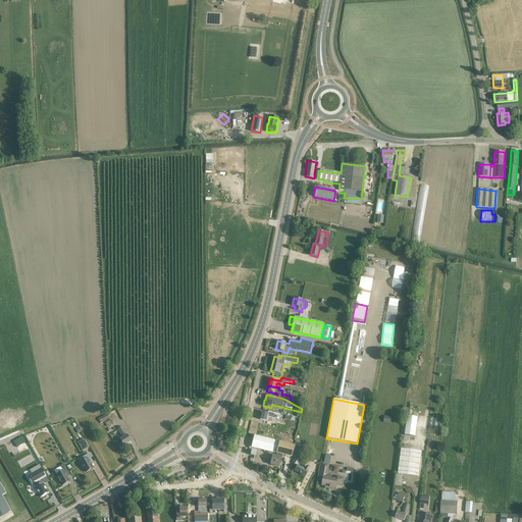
[(268,412),(267,413),(262,412),(260,419),(266,421),(267,415),(271,416),(271,418),(278,420),(279,414),(268,412)]
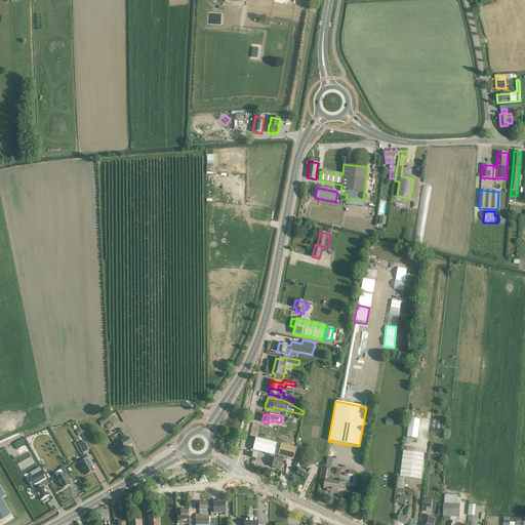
[(108,416),(98,421),(101,426),(111,421),(108,416)]
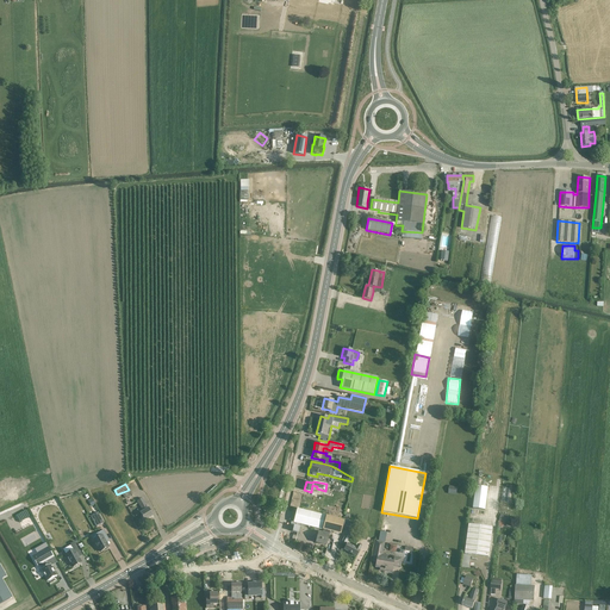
[(489,487),(477,486),(473,509),(485,510),(489,487)]
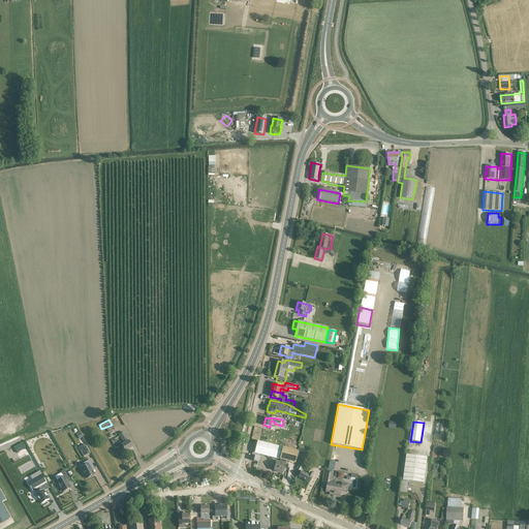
[(123,432),(119,435),(124,443),(121,444),(125,452),(132,447),(128,440),(123,432)]
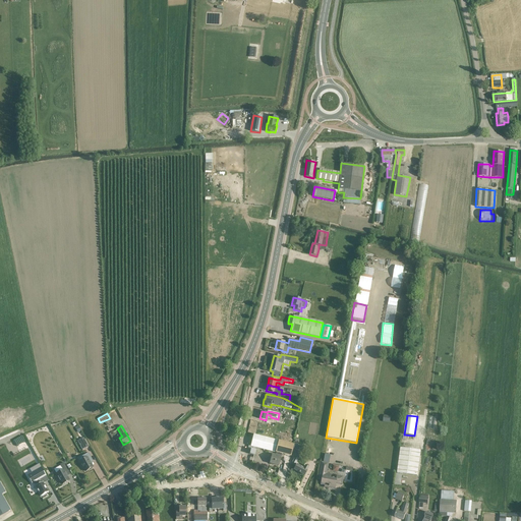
[(251,449),(250,454),(254,455),(256,451),(255,451),(256,448),(275,452),(291,456),(294,445),(253,435),(250,446),(252,447),(251,449)]
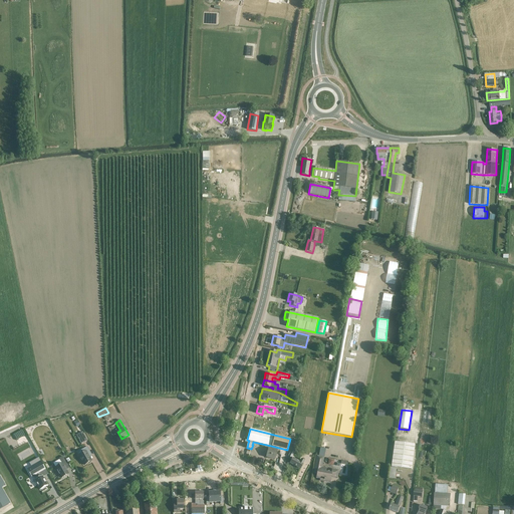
[(12,434),(15,439),(24,436),(21,430),(12,434)]
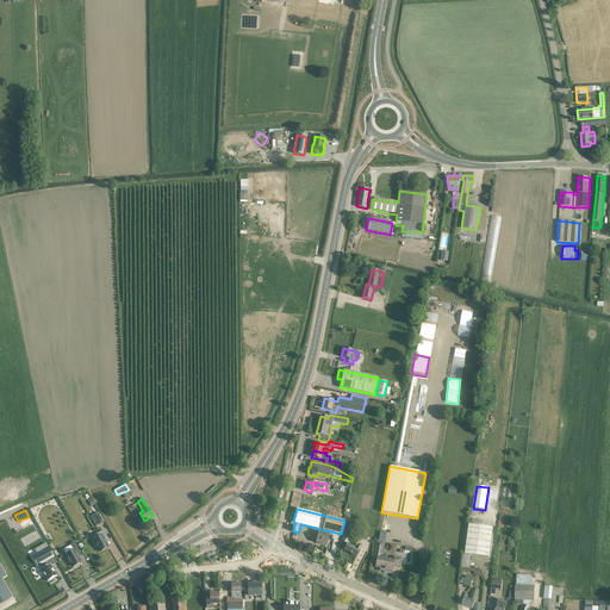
[(98,512),(91,517),(97,528),(104,523),(98,512)]
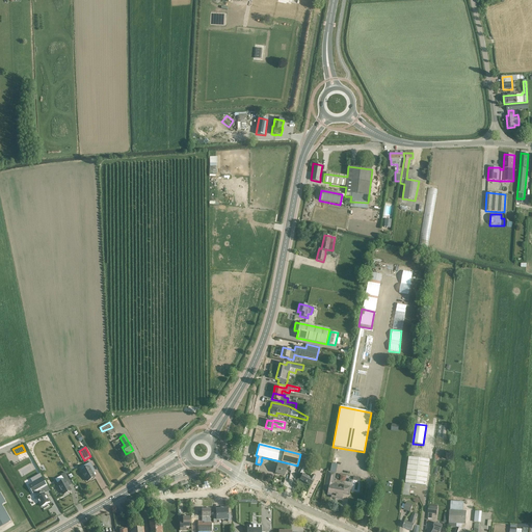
[(300,467),(298,472),(301,475),(306,469),(304,468),(310,459),(302,455),(299,461),(300,461),(298,466),(300,467)]
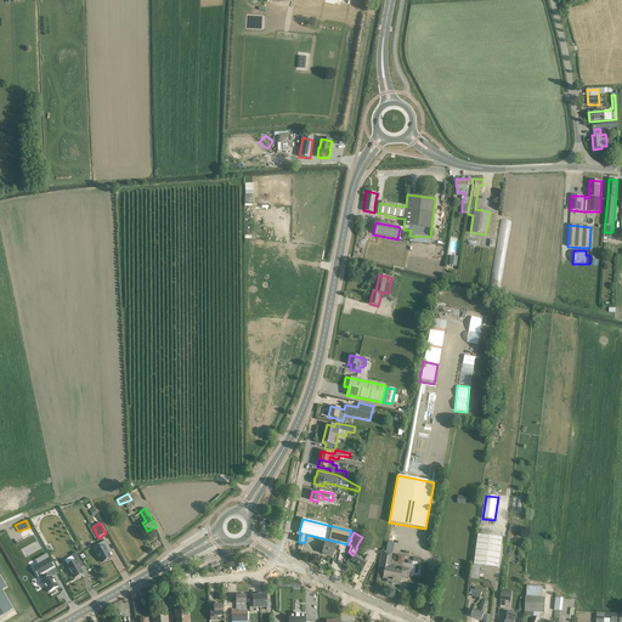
[(478,535),(474,565),(498,569),(503,538),(478,535)]
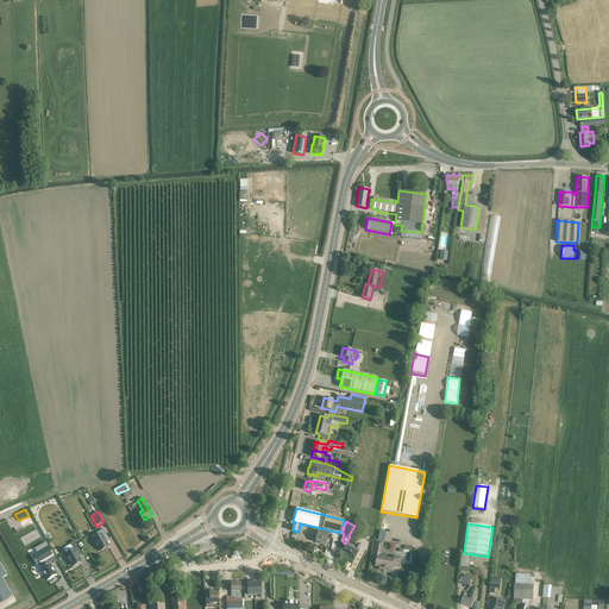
[(101,535),(94,539),(96,544),(95,545),(96,547),(98,547),(100,551),(105,548),(105,550),(107,548),(107,547),(108,546),(104,539),(107,537),(104,529),(100,532),(101,535)]
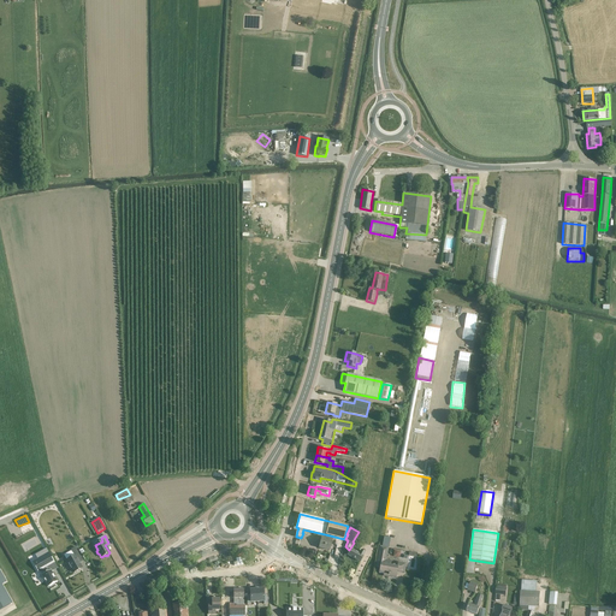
[(321,537),(319,548),(330,551),(332,540),(321,537)]
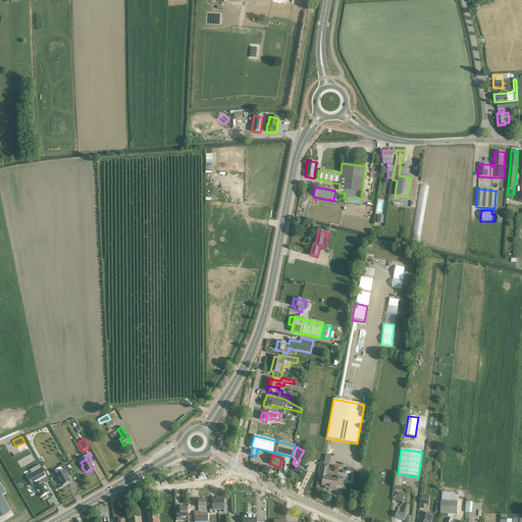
[(337,476),(336,480),(334,480),(335,479),(334,479),(334,478),(333,478),(332,479),(331,479),(331,475),(325,474),(327,464),(322,463),(319,480),(322,481),(321,485),(329,487),(328,489),(335,490),(335,485),(343,486),(345,477),(337,476)]
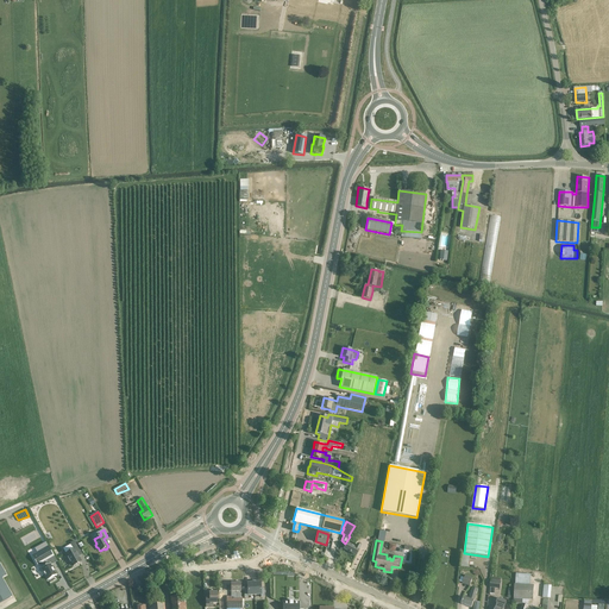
[(74,550),(66,554),(68,558),(68,559),(69,563),(70,563),(73,566),(81,562),(76,552),(80,550),(75,541),(70,544),(74,550)]
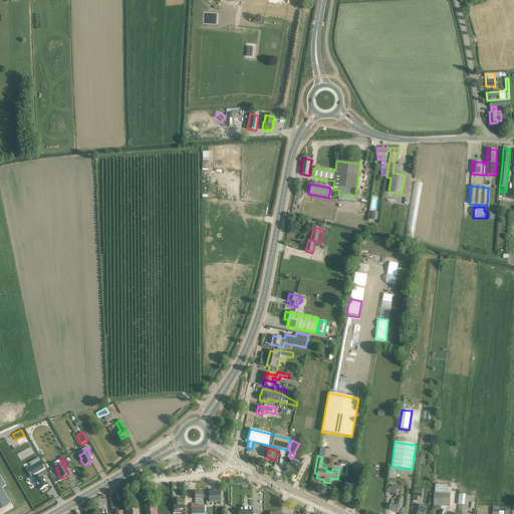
[(293,458),(290,463),(300,469),(304,461),(301,459),(300,462),(293,458)]
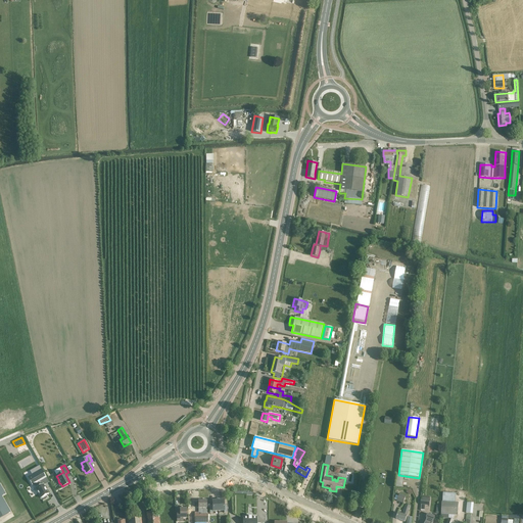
[(38,482),(42,480),(46,477),(42,469),(28,477),(33,485),(38,482)]
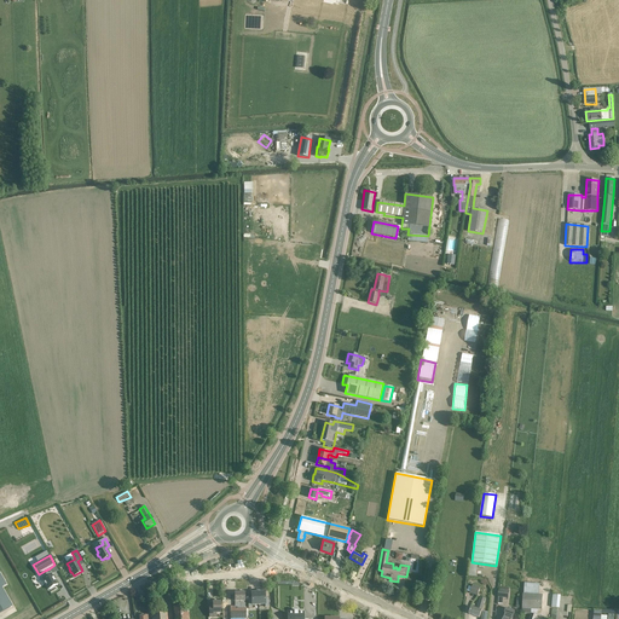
[(53,573),(50,568),(45,571),(47,574),(42,578),(48,590),(50,589),(50,590),(55,588),(53,586),(57,584),(52,574),(53,573)]
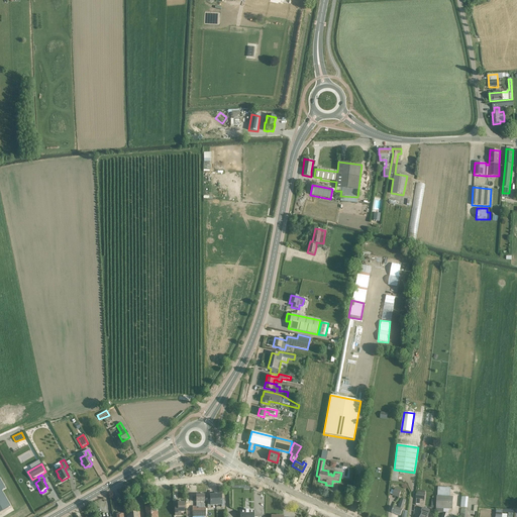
[(0,511),(10,506),(2,491),(5,488),(0,478),(0,511)]
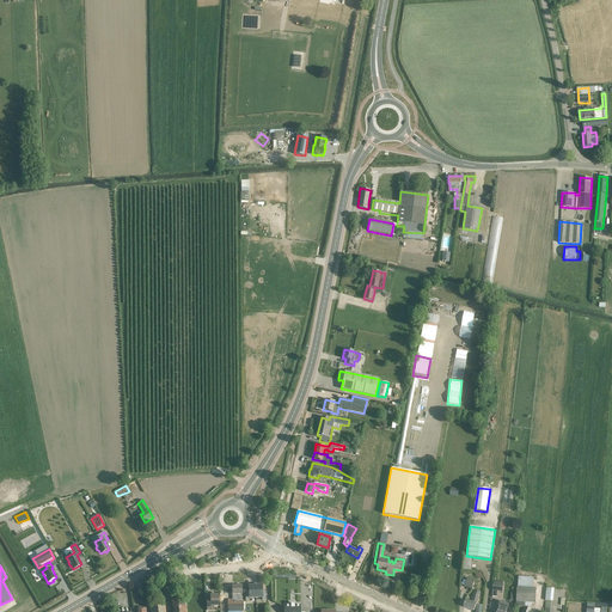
[(467,579),(465,587),(472,589),(475,581),(467,579)]
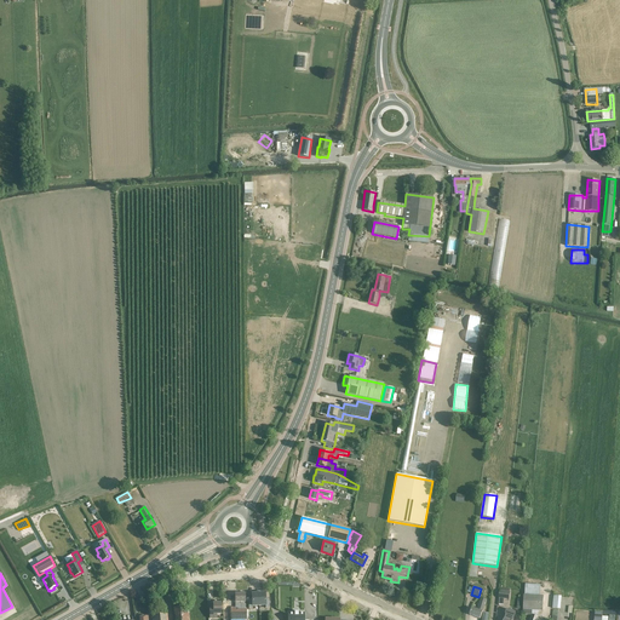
[(499,591),(499,598),(509,600),(510,592),(509,592),(510,590),(500,589),(500,591),(499,591)]
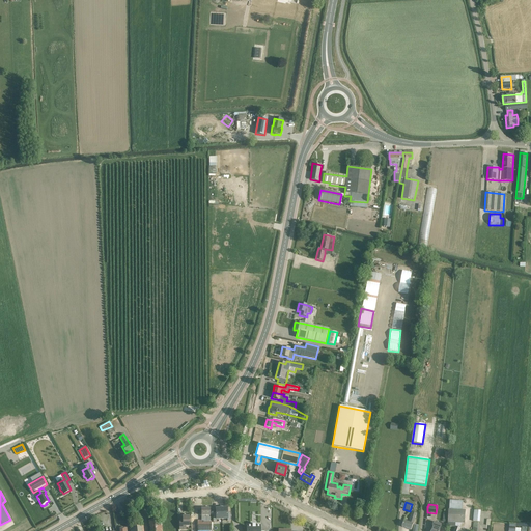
[(210,522),(210,515),(210,508),(201,508),(201,515),(201,521),(197,521),(197,530),(211,530),(212,522),(210,522)]
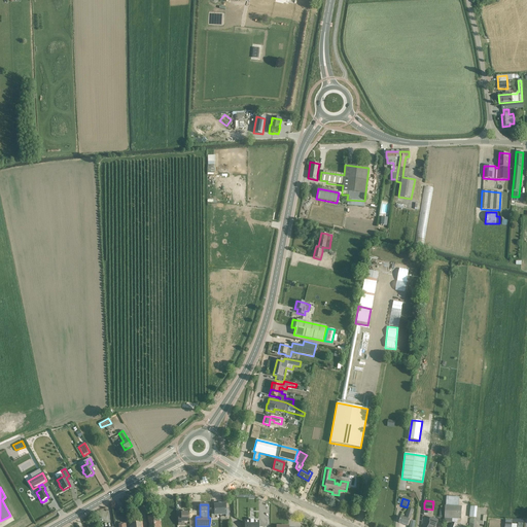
[(219,515),(220,515),(219,504),(214,504),(214,505),(214,511),(211,511),(211,512),(212,517),(214,517),(215,517),(215,515),(219,515)]
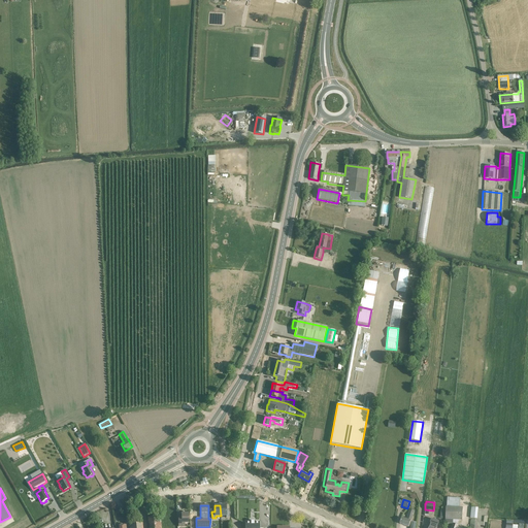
[(220,505),(221,516),(226,516),(226,518),(229,517),(229,510),(226,512),(226,505),(220,505)]
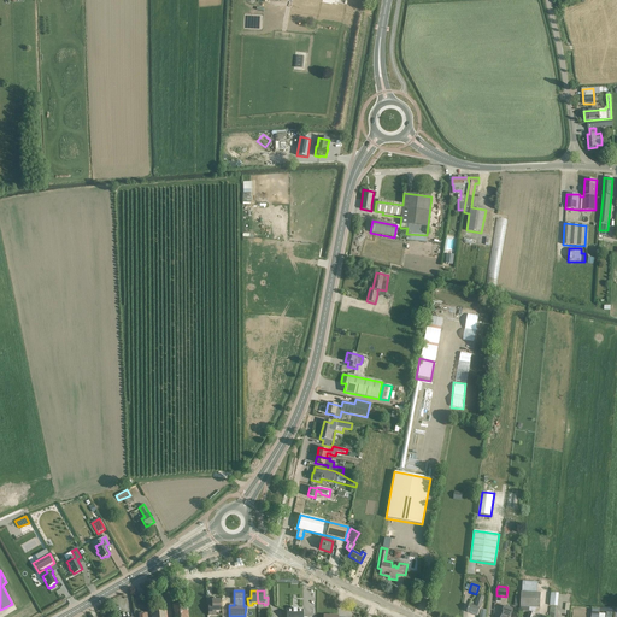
[(534,616),(535,613),(536,612),(536,607),(540,609),(541,593),(538,593),(522,592),(521,612),(529,612),(527,616),(534,616)]
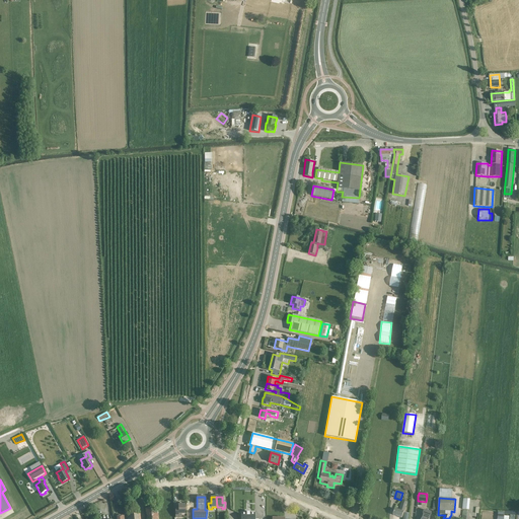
[(395,509),(393,515),(402,518),(403,512),(406,502),(402,501),(399,511),(395,509)]
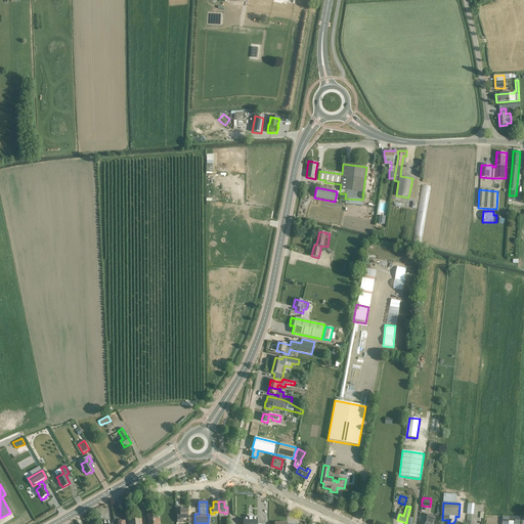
[(183,519),(186,519),(186,509),(184,509),(183,508),(180,508),(181,510),(180,510),(180,511),(177,511),(177,523),(183,522),(183,519)]
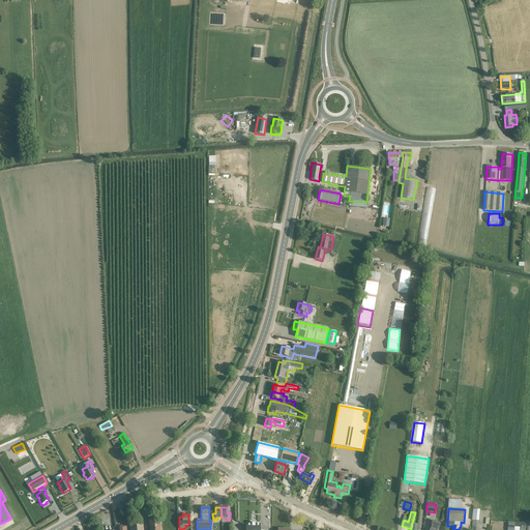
[(162,529),(160,519),(149,520),(149,529),(162,529)]
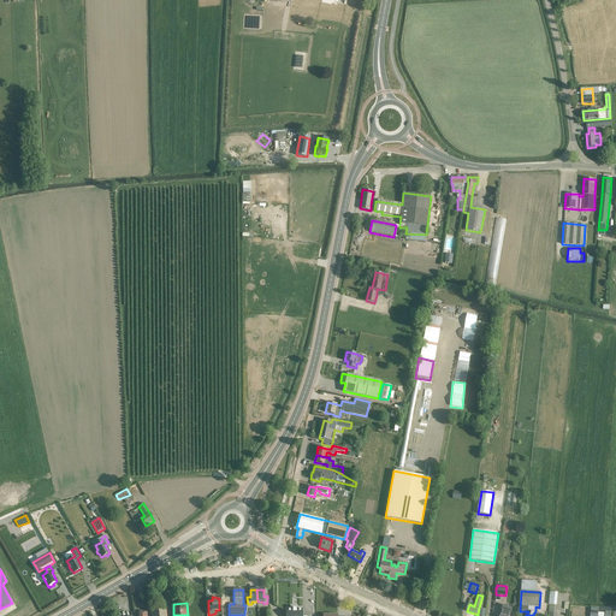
[(509,615),(510,614),(511,614),(513,609),(504,605),(502,611),(503,611),(502,614),(501,614),(499,615),(509,615)]
